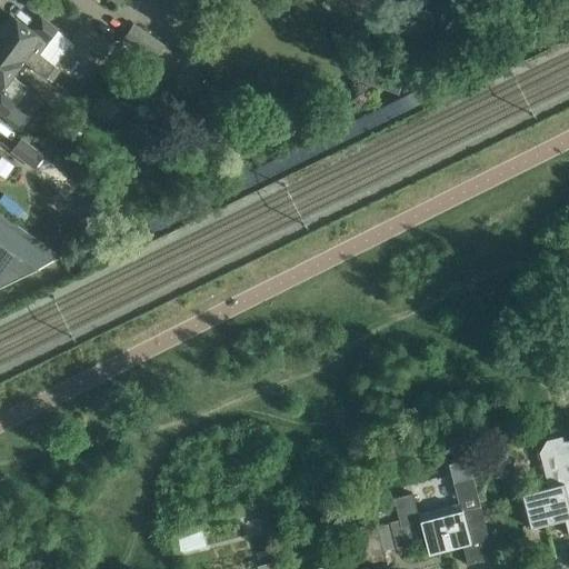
[(0,27),(0,41),(22,59),(46,77),(55,65),(59,67),(77,43),(72,40),(56,28),(40,16),(30,29),(10,15),(0,27)]
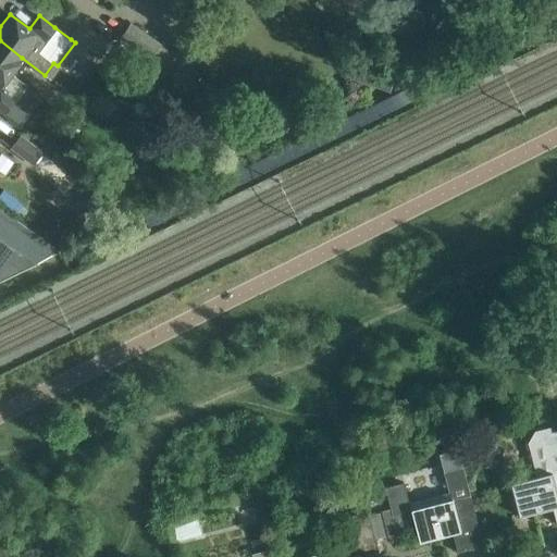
[(119,38),(150,59),(162,67),(172,52),(130,23),(119,38)]
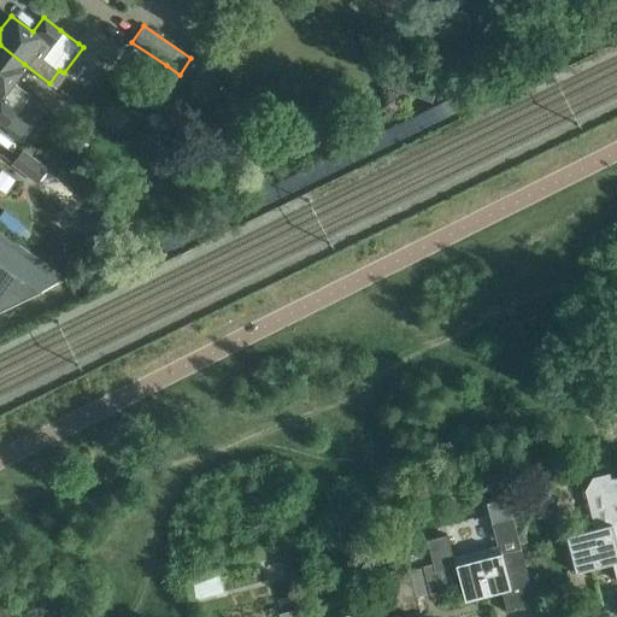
[(78,43),(83,47),(109,63),(119,47),(89,28),(78,43)]
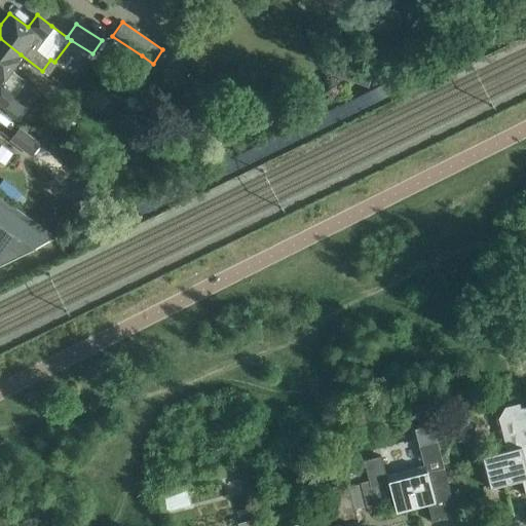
[(0,38),(0,102),(5,106),(21,117),(39,92),(25,81),(25,79),(10,68),(21,54),(0,38)]
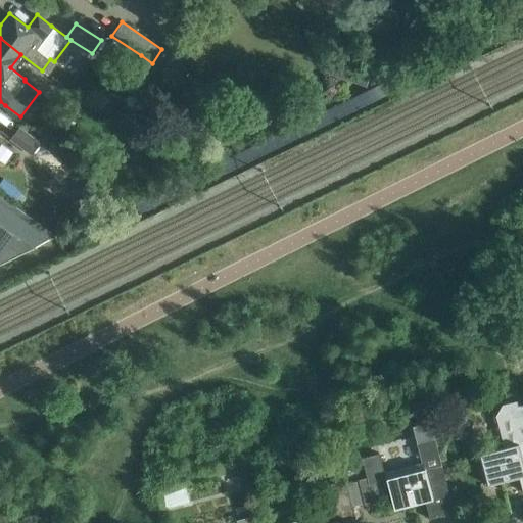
[(18,127),(9,138),(31,154),(39,143),(18,127)]
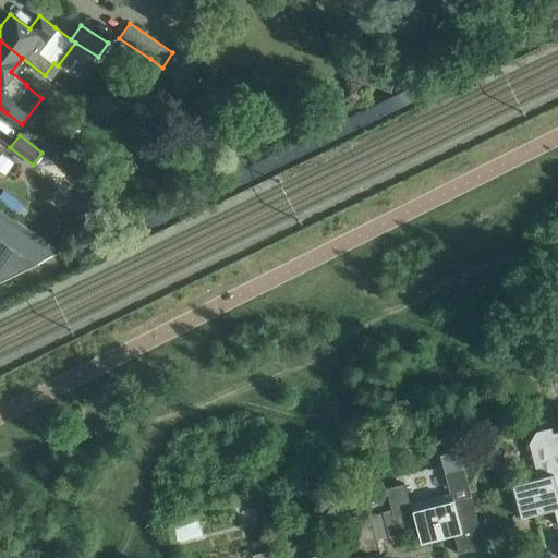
[(0,208),(0,280),(60,253),(0,208)]
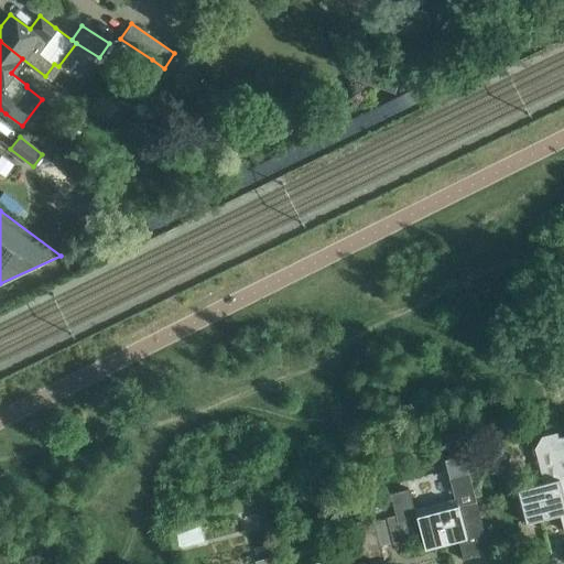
[(93,226),(84,229),(86,237),(96,234),(93,226)]
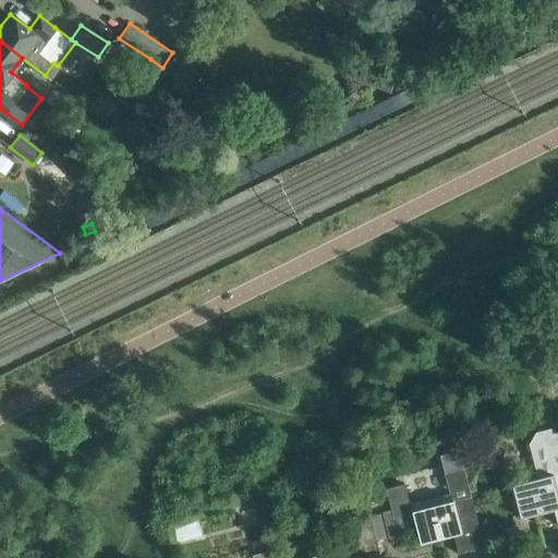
[(557,525),(557,524),(557,431),(542,436),(552,473),(511,484),(519,517),(553,508),(557,525)]
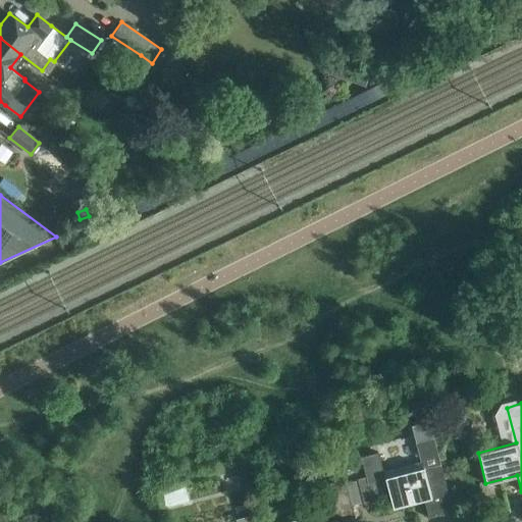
[(330,421),(329,422),(332,428),(333,431),(346,426),(343,417),(330,421)]
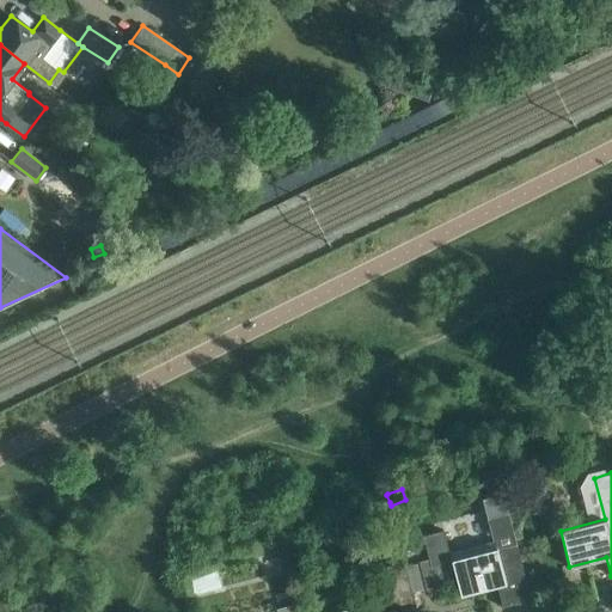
[(530,597),(524,574),(508,513),(487,518),(493,542),(448,554),(442,530),(422,536),(428,558),(418,561),(426,591),(457,582),(460,595),(497,586),(502,605),(530,597)]
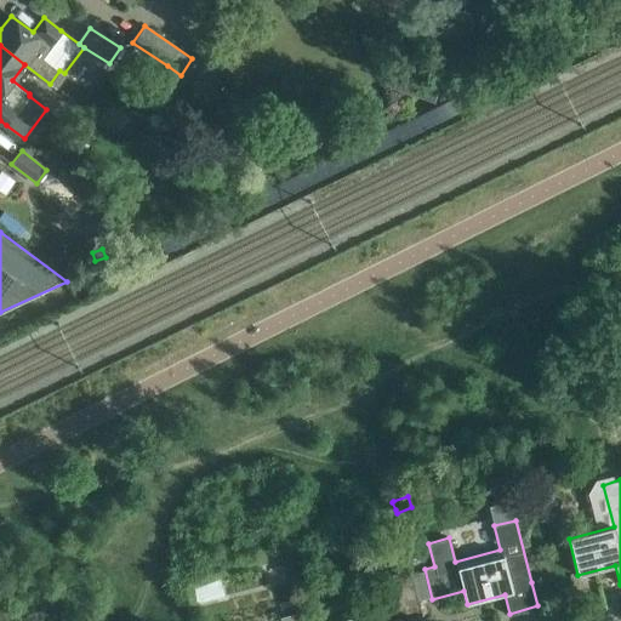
[(422,620),(410,570),(388,575),(400,619),(389,620),(366,620),(365,615),(339,620),(422,620)]
